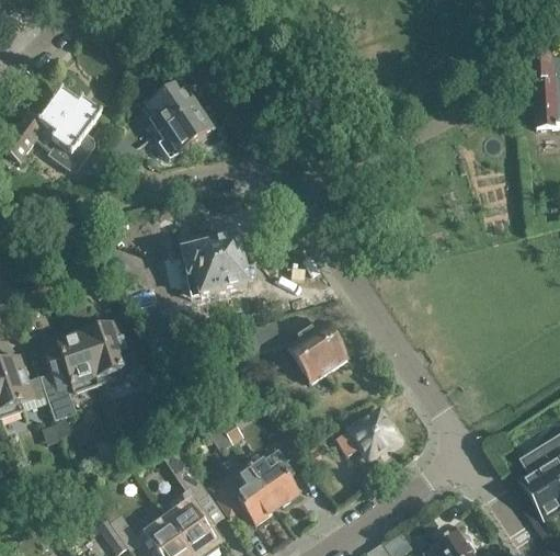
[(559,56),(549,57),(549,54),(522,56),(525,103),(535,103),(536,128),(559,126),(559,123),(557,124),(556,120),(559,118),(559,56)]
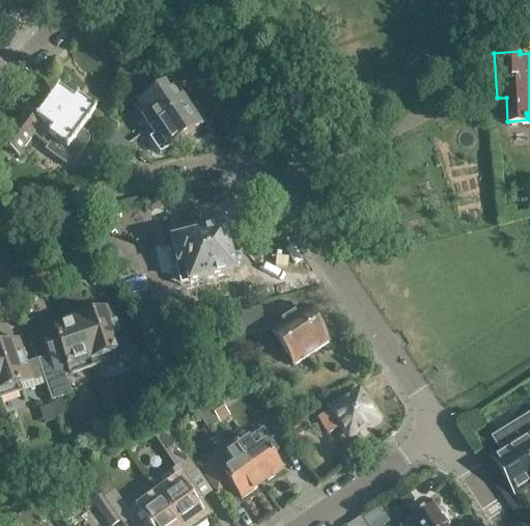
[(138,70),(127,91),(133,100),(139,94),(150,75),(138,70)]
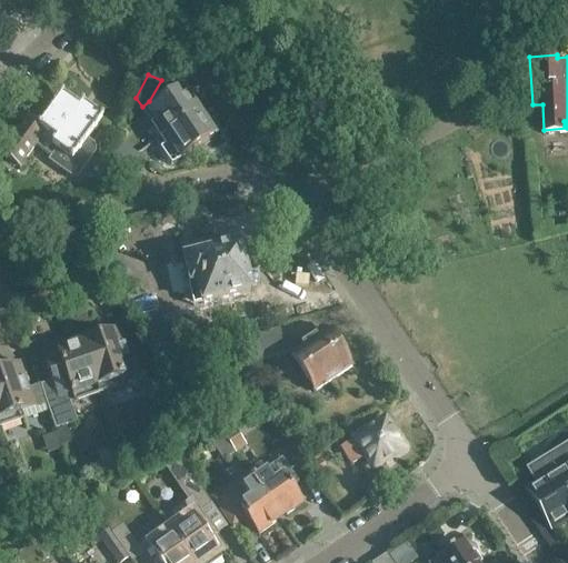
[(172,88),(168,91),(157,98),(158,100),(145,109),(149,116),(145,118),(148,122),(152,119),(160,132),(201,106),(193,93),(190,96),(183,84),(173,90),(172,88)]
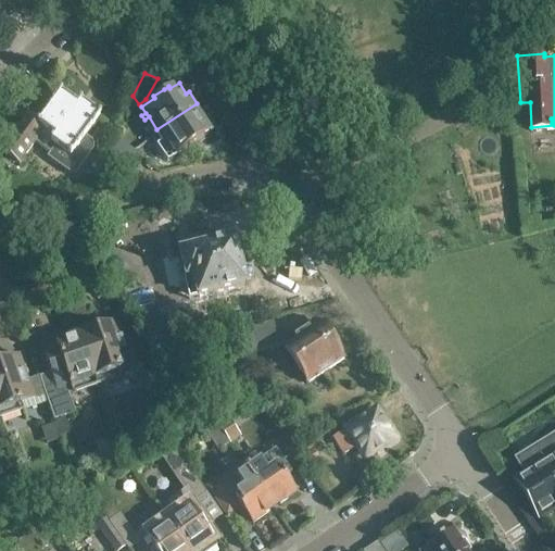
[(26,113),(16,126),(12,123),(2,137),(7,140),(2,146),(20,160),(40,132),(55,142),(48,153),(70,168),(74,168),(78,166),(93,146),(93,140),(92,137),(86,133),(100,113),(80,99),(77,102),(61,89),(38,122),(26,113)]
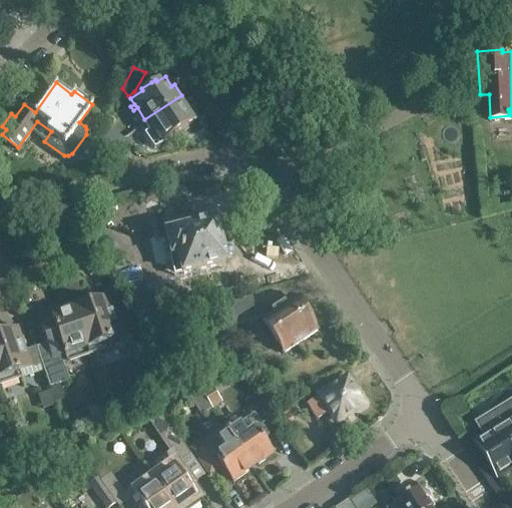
[(172,136),(187,126),(185,124),(193,119),(187,109),(189,107),(181,95),(144,119),(158,141),(170,133),(172,136)]
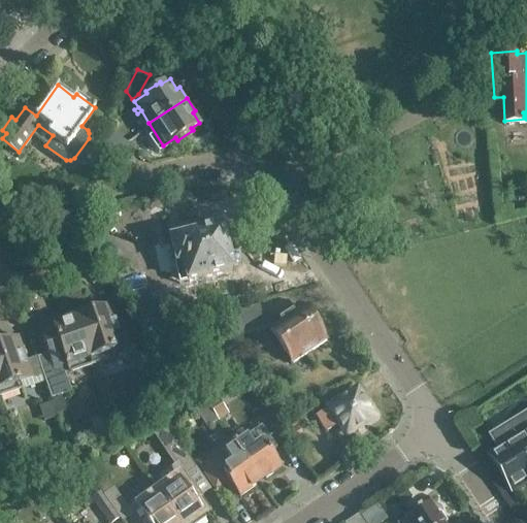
[(218,214),(208,216),(210,224),(220,222),(218,214)]
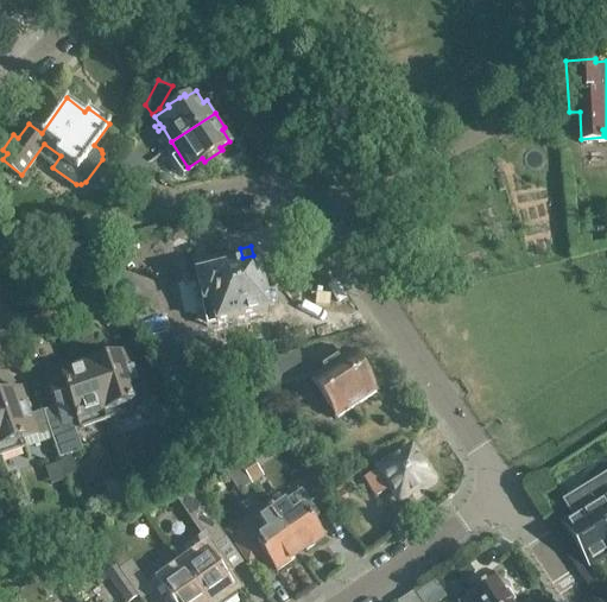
[(270,308),(265,286),(257,257),(232,263),(228,249),(194,258),(204,298),(201,298),(202,302),(212,298),(217,321),(270,308)]
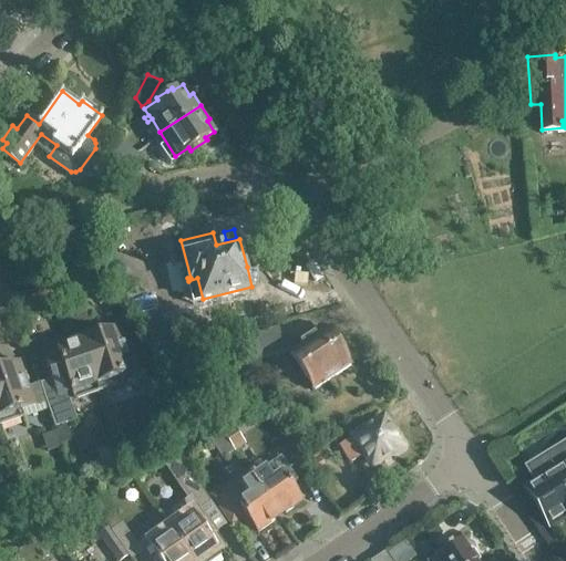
[(155,350),(171,345),(177,344),(174,329),(167,331),(162,305),(145,309),(155,350)]
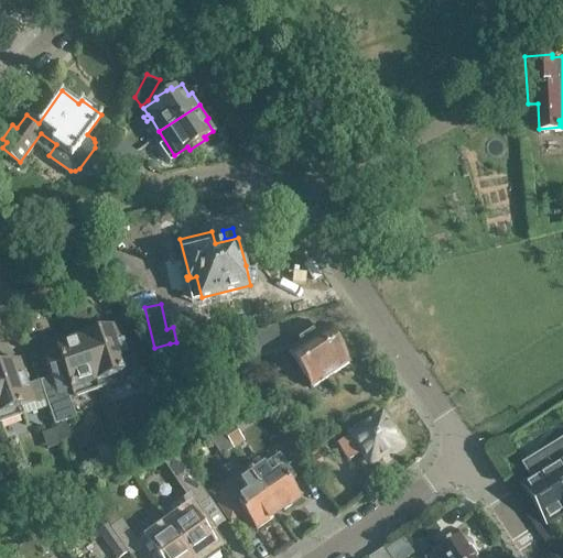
[(278,320),(229,334),(237,358),(284,345),(278,320)]
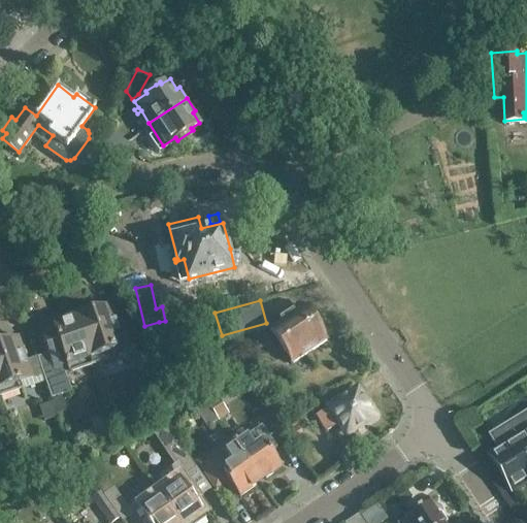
[(303,302),(269,324),(293,360),(327,337),(303,302)]
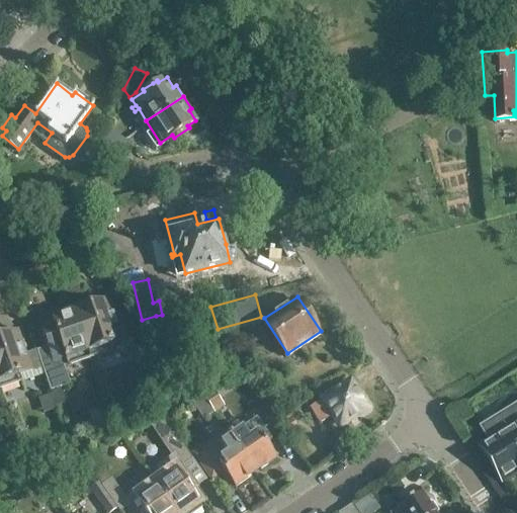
[(74,302),(91,354),(113,346),(112,341),(124,337),(112,303),(100,307),(97,300),(88,303),(86,297),(74,302)]
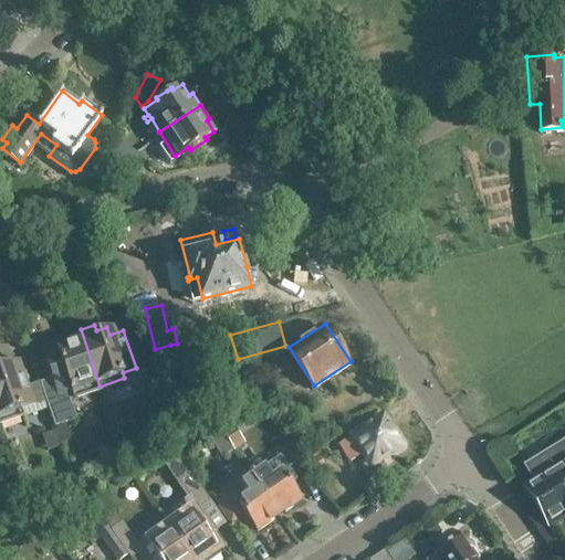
[(100,387),(81,329),(64,335),(66,340),(59,344),(56,338),(42,344),(53,374),(41,379),(49,403),(55,422),(77,415),(70,395),(74,393),(75,395),(100,387)]
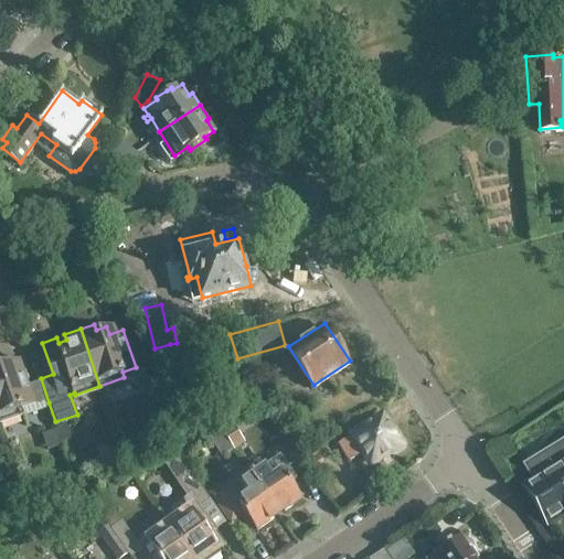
[(0,419),(0,420),(24,411),(23,406),(35,401),(38,406),(49,402),(41,378),(29,382),(22,363),(10,367),(7,361),(0,362),(0,419)]
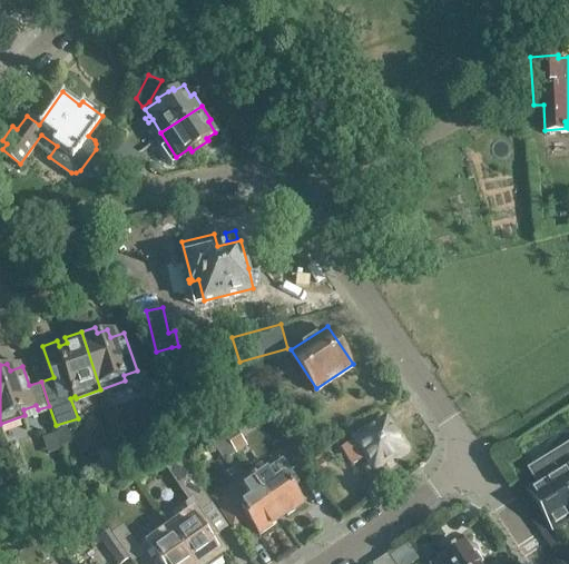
[(164,392),(167,391),(169,388),(170,385),(168,382),(166,378),(165,376),(162,374),(158,373),(154,375),(153,378),(151,382),(154,385),(156,387),(158,389),(160,392),(164,392)]
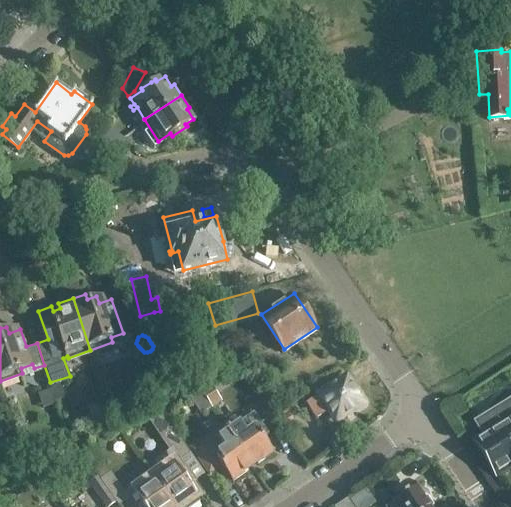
[(337,415),(347,409),(361,400),(360,398),(360,394),(357,389),(353,387),(346,376),(311,397),(319,410),(330,404),(337,415)]
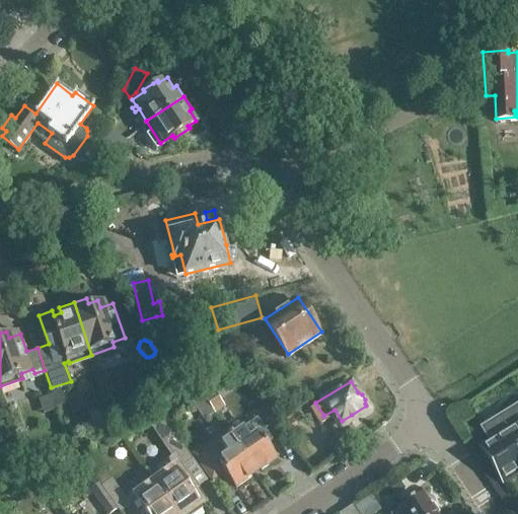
[(214,386),(203,393),(214,410),(224,404),(214,386)]
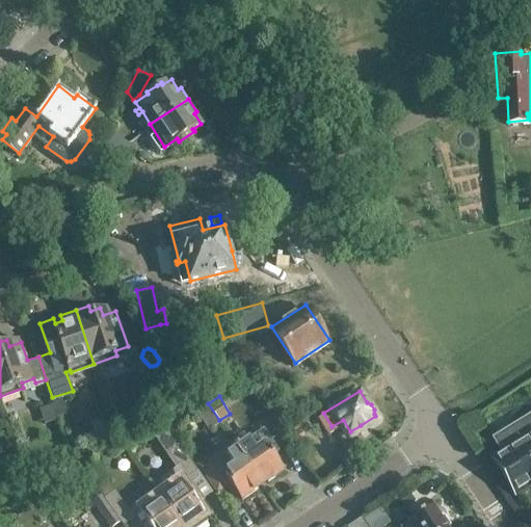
[(208,403),(197,410),(209,427),(219,420),(208,403)]
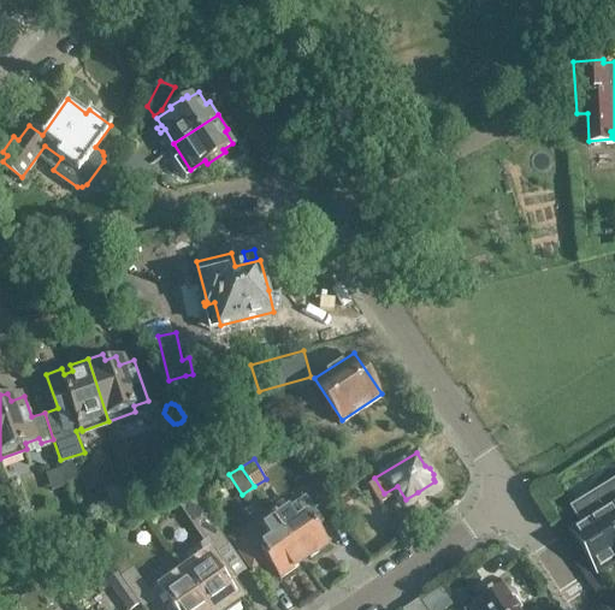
[(614,479),(562,511),(598,568),(614,557),(614,479)]
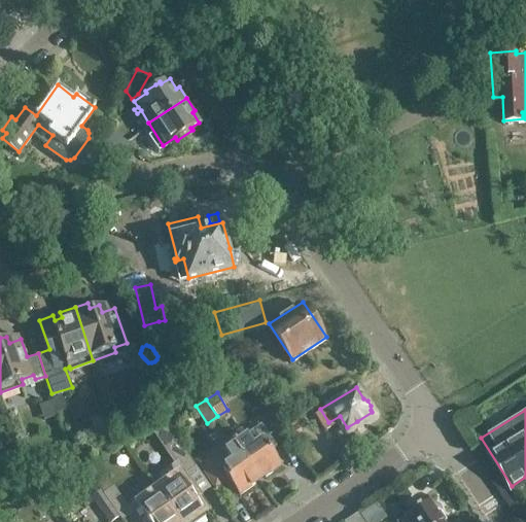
[(292,441),(305,432),(296,421),(285,430),(292,441)]
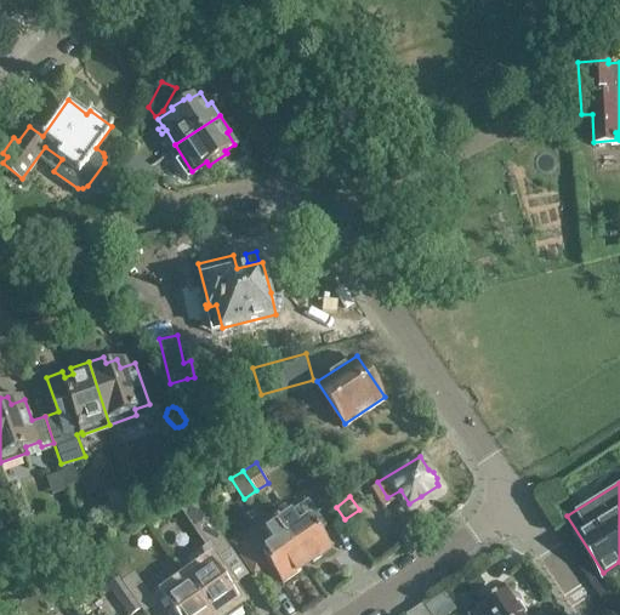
[(284,502),(272,511),(307,562),(326,548),(328,548),(331,546),(318,527),(325,522),(308,497),(291,510),(290,510),(284,502)]
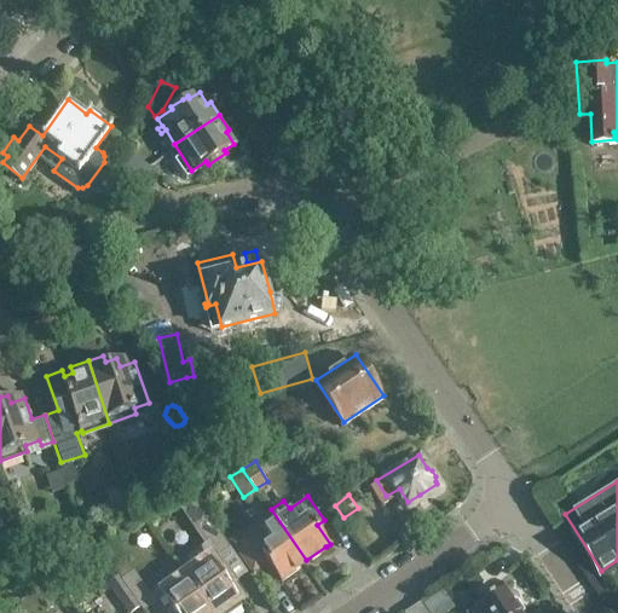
[(198,498),(180,503),(203,537),(206,536),(208,539),(189,553),(197,566),(185,574),(186,576),(188,574),(213,612),(227,612),(242,603),(236,595),(237,595),(230,585),(236,580),(237,583),(238,582),(236,577),(248,568),(230,544),(208,513),(198,498)]
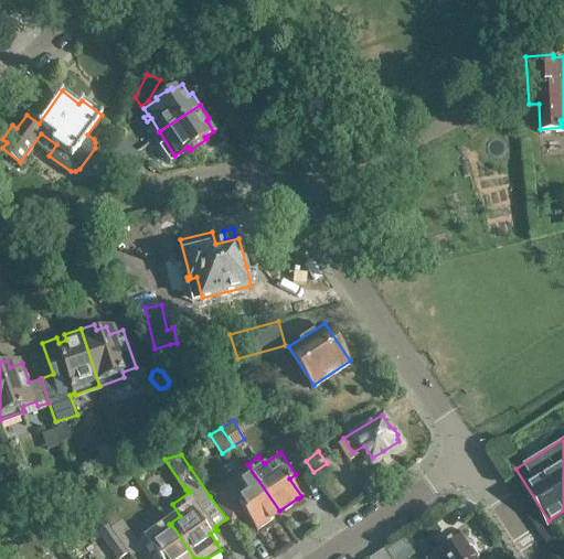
[(231,486),(215,496),(231,518),(245,508),(257,526),(262,524),(261,523),(279,511),(247,464),(235,472),(235,473),(240,480),(231,486)]
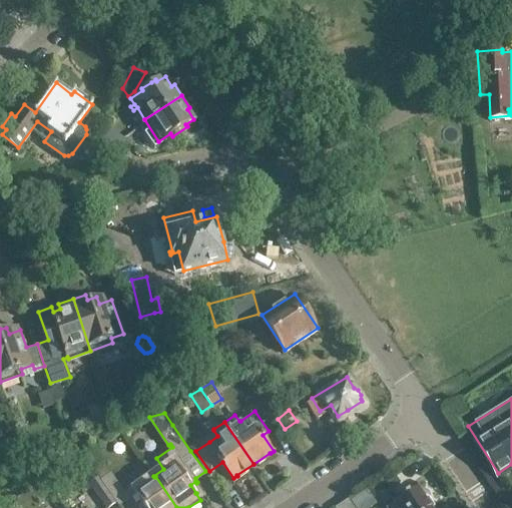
[(111,470),(101,477),(119,502),(135,491),(142,500),(138,502),(141,507),(174,507),(176,507),(155,476),(154,477),(145,483),(139,479),(124,489),(111,470)]
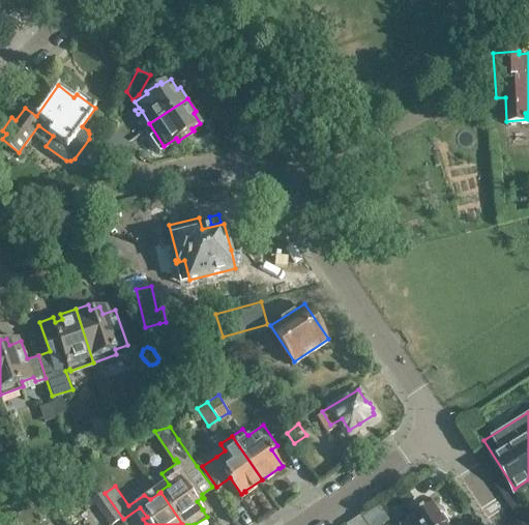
[(92,496),(111,522),(120,517),(100,490),(92,496)]
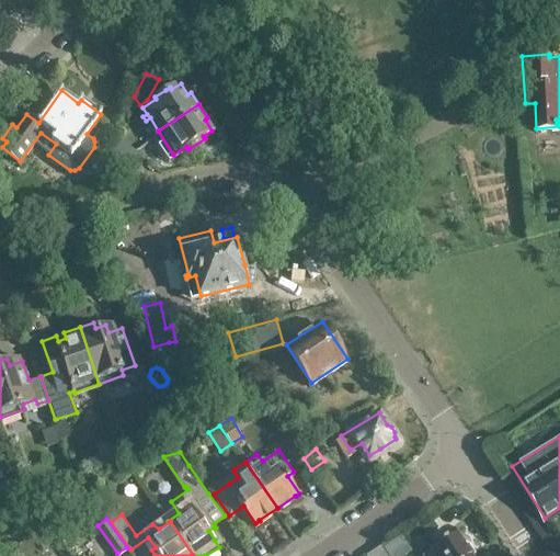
[(384,544),(391,555),(398,555),(412,547),(402,532),(384,544)]
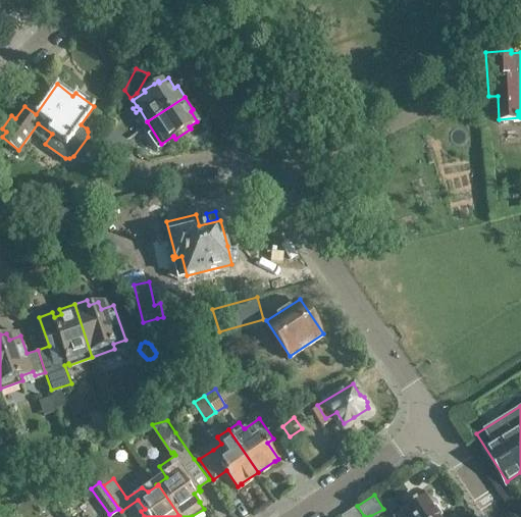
[(394,515),(394,516),(439,516),(438,515),(441,513),(435,505),(432,507),(425,495),(394,515)]
